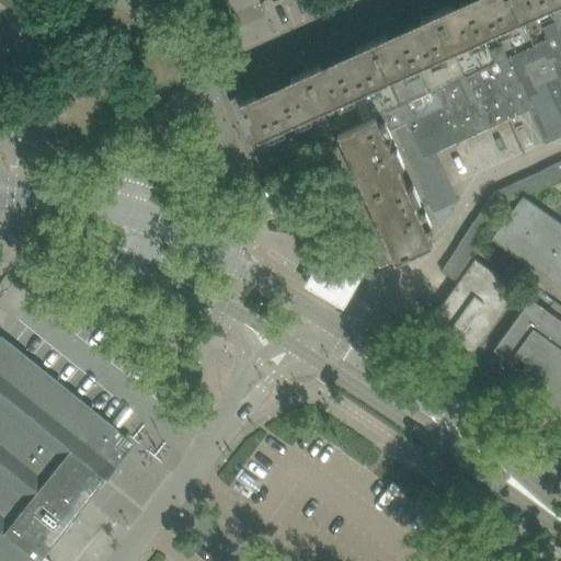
[(528,109),(542,142),(560,134),(560,0),(460,0),(287,79),(277,83),(275,79),(267,82),(230,99),(261,168),(306,147),(297,127),(306,123),(313,119),(322,139),(323,139),(380,265),(422,245),(433,241),(426,228),(433,226),(425,209),(420,212),(414,201),(421,198),(413,182),(408,185),(398,164),(404,162),(397,146),(390,149),(386,137),(391,135),(384,118),(378,121),(376,115),(382,112),(391,133),(397,130),(433,210),(458,199),(436,150),(446,145),(528,109)]
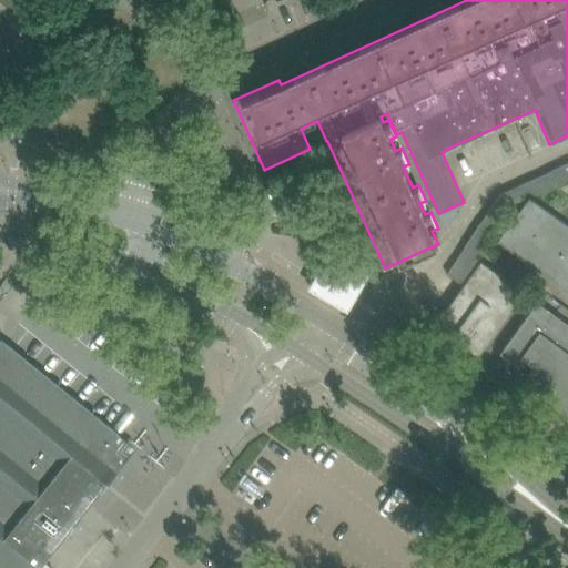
[(567,178),(567,166),(566,163),(558,166),(564,181),(567,178)]
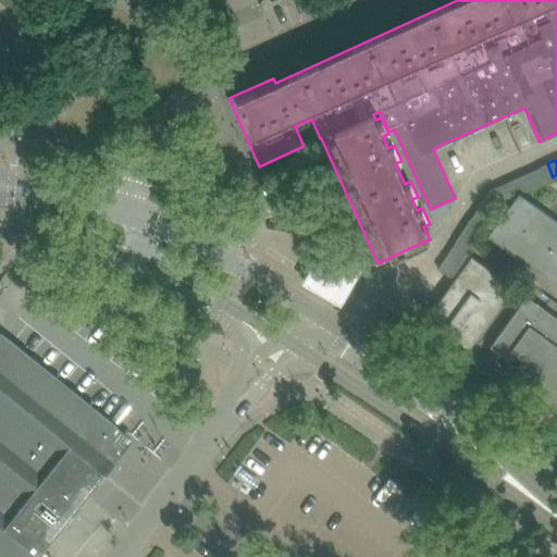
[(553,177),(547,163),(539,168),(545,181),(553,177)]
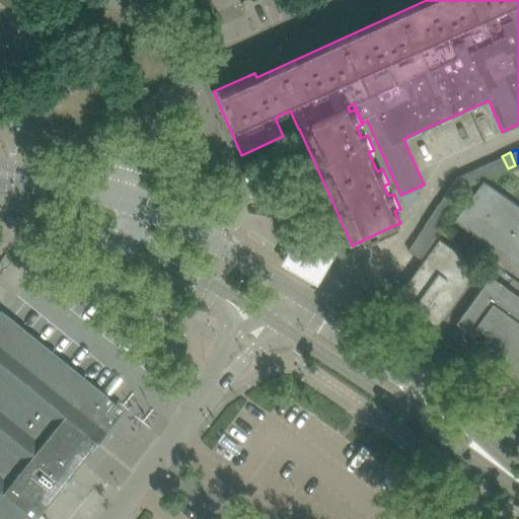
[(508,168),(502,156),(494,159),(500,172),(508,168)]
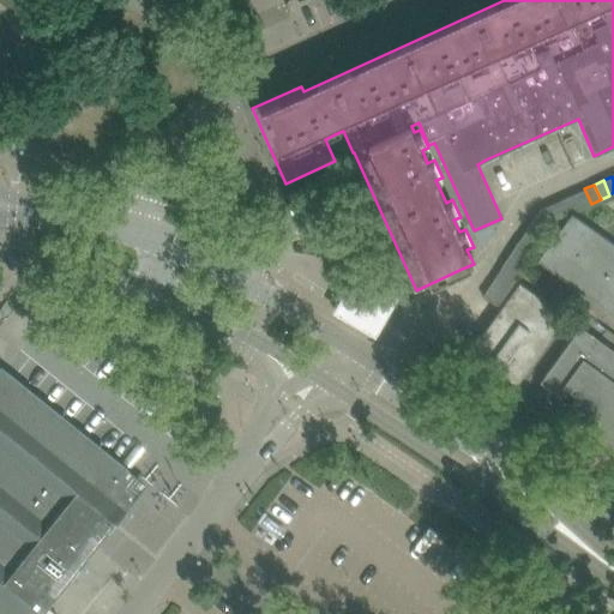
[(591,204),(584,188),(576,193),(582,208),(591,204)]
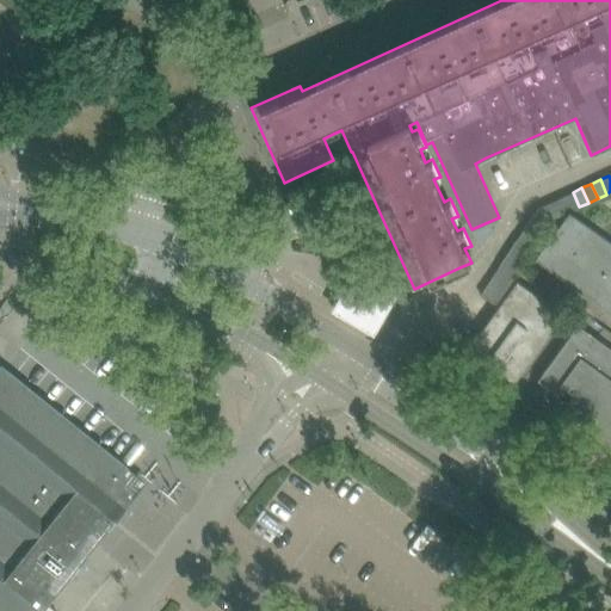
[(579,207),(573,192),(554,201),(560,215),(567,205),(573,210),(579,207)]
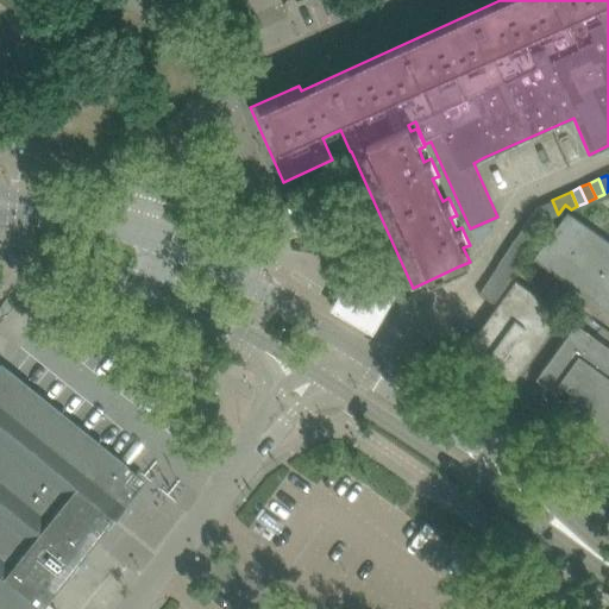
[(558,214),(552,200),(542,205),(550,219),(558,214)]
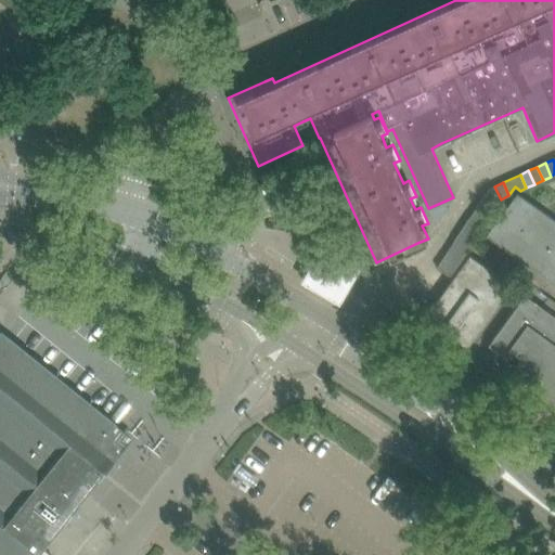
[(497,201),(501,199),(494,186),(488,190),(482,197),(494,206),(497,201)]
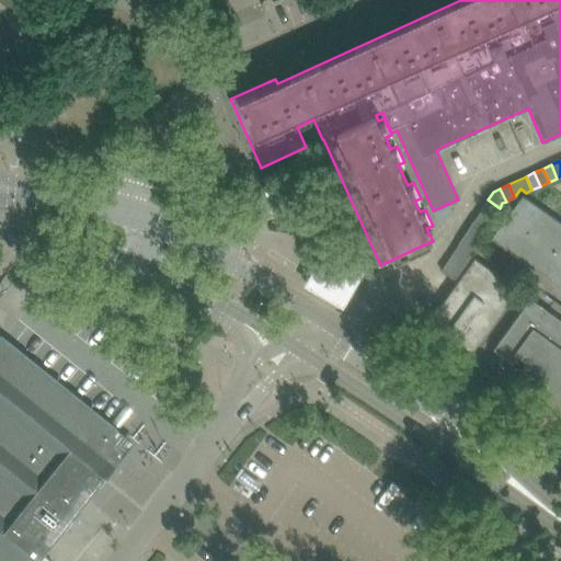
[(560,220),(524,194),(493,237),(560,285),(560,220)]
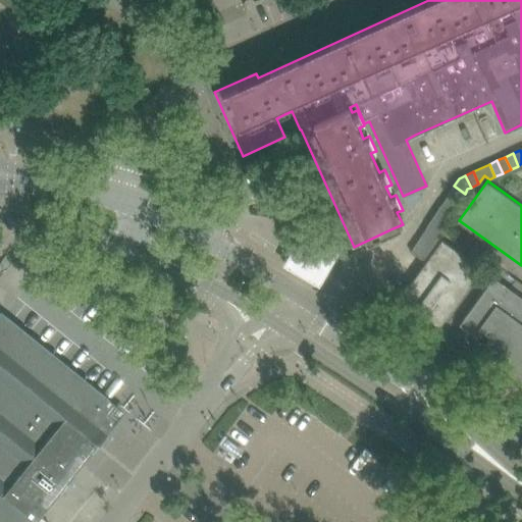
[(460,201),(465,194),(454,186),(449,193),(460,201)]
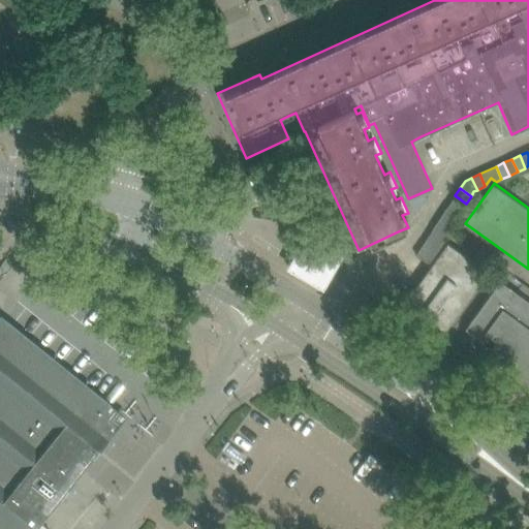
[(461,211),(466,204),(455,195),(449,204),(461,211)]
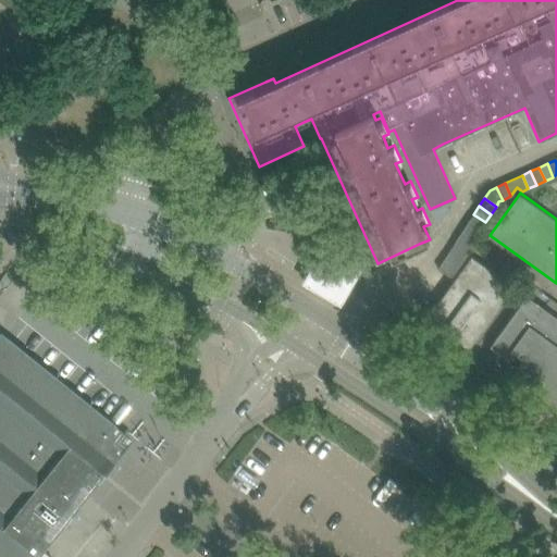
[(481,230),(485,222),(473,214),(469,222),(481,230)]
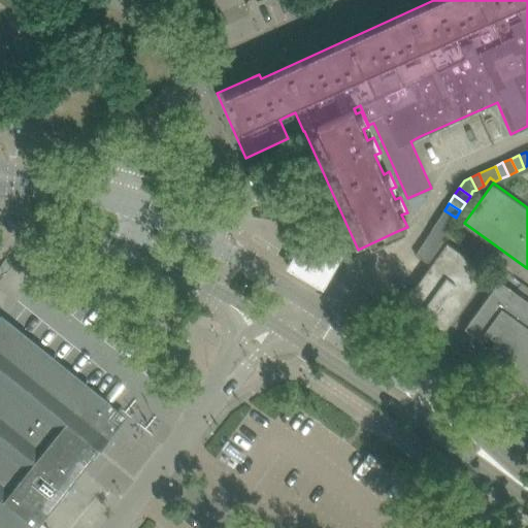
[(451,225),(456,218),(444,210),(439,218),(451,225)]
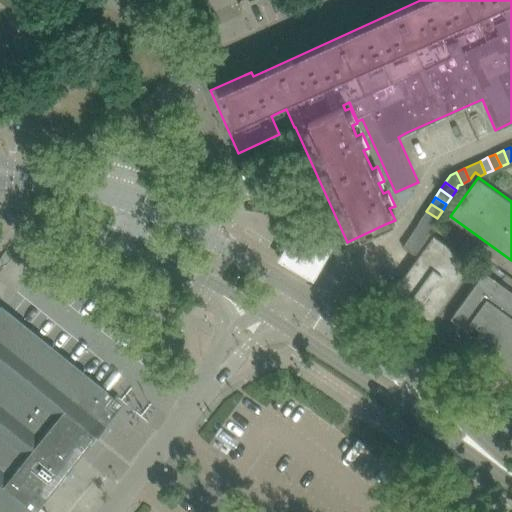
[(432,225),(437,218),(426,211),(422,218),(432,225)]
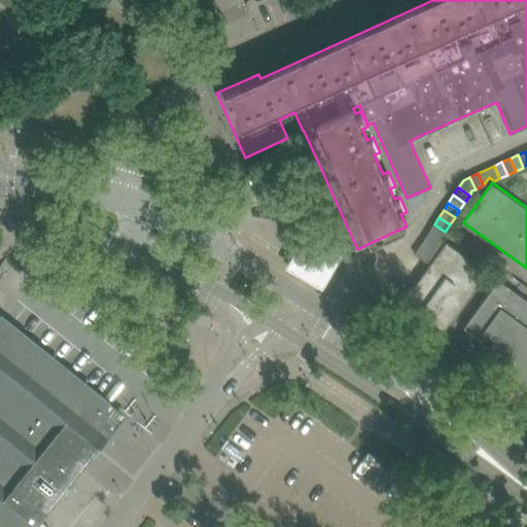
[(441,239),(445,232),(434,224),(429,232),(441,239)]
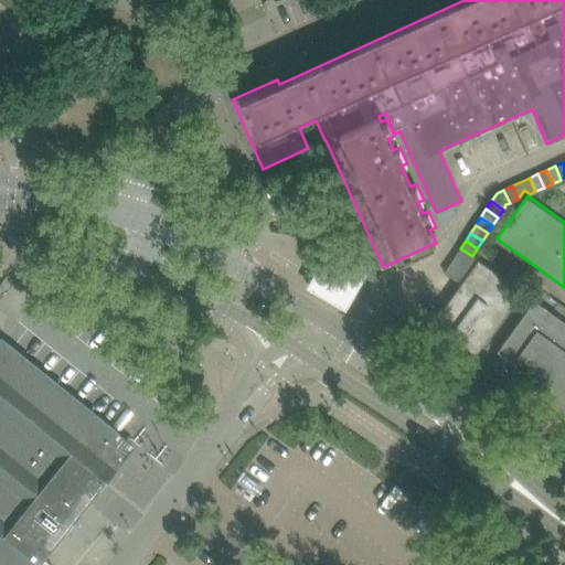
[(345,311),(369,268),(329,246),(305,289),(345,311)]
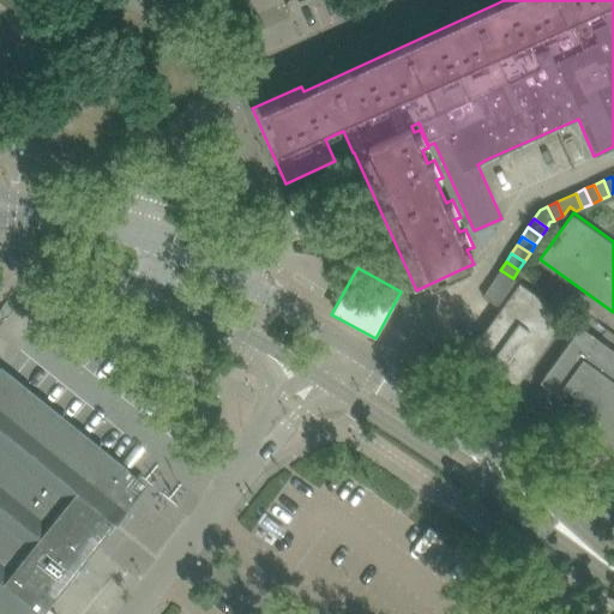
[(507,287),(513,278),(500,270),(495,278),(507,287)]
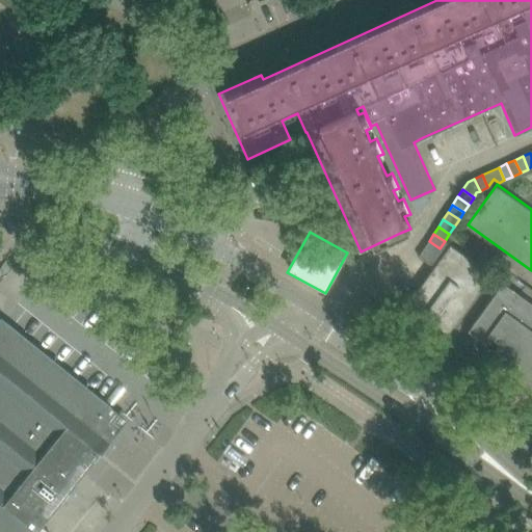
[(435,256),(440,248),(429,241),(424,248),(435,256)]
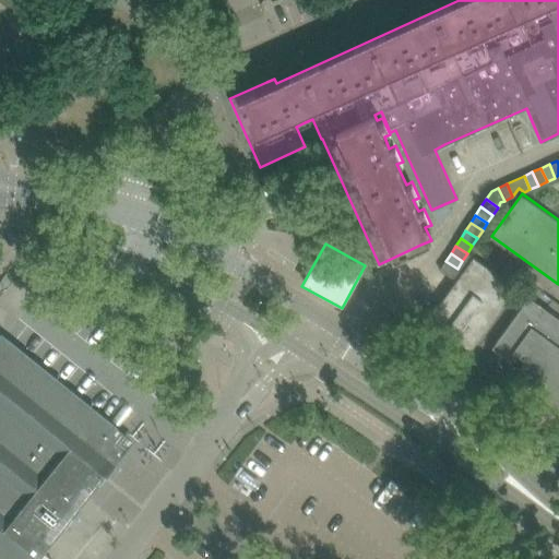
[(518,287),(474,257),(426,323),(442,335),(439,340),(449,347),(452,343),(468,355),(518,287)]
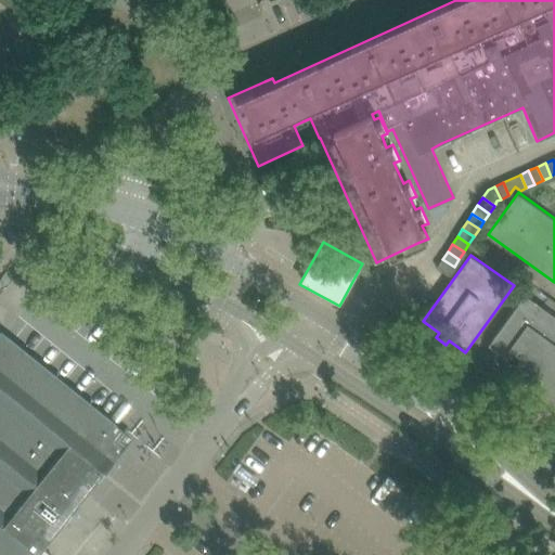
[(449,274),(454,267),(442,259),(438,267),(449,274)]
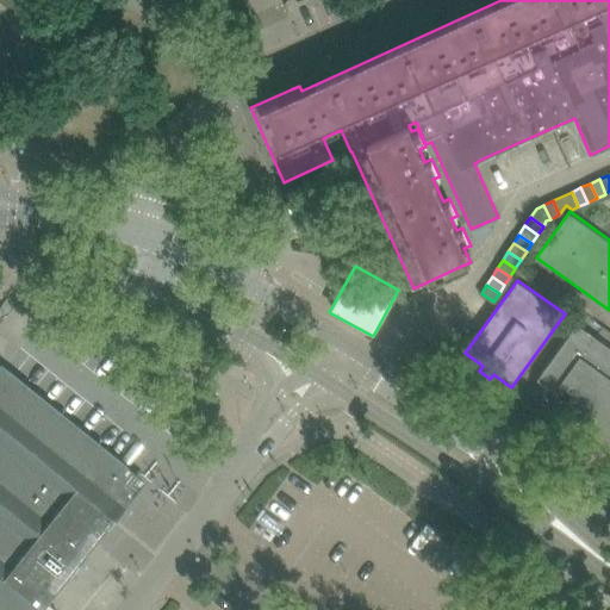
[(609,346),(578,323),(537,378),(556,392),(564,383),(574,391),(568,400),(579,409),(586,399),(609,416),(609,346)]
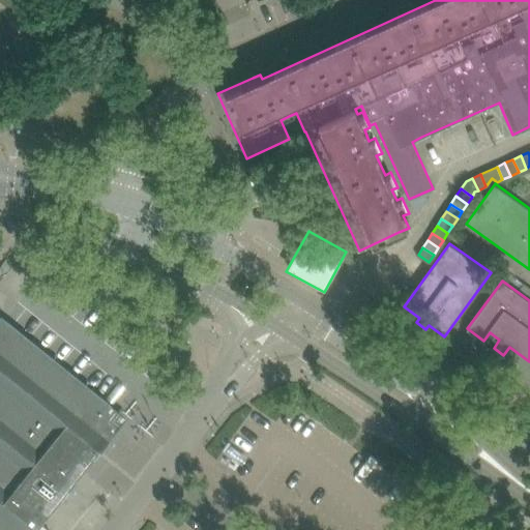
[(0,529),(35,529),(114,432),(106,425),(116,412),(3,321),(0,324),(0,529)]
